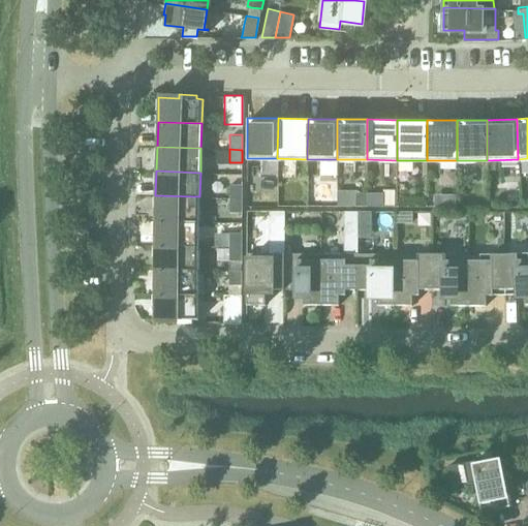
[(229,183),(229,197),(242,197),(242,183),(229,183)]
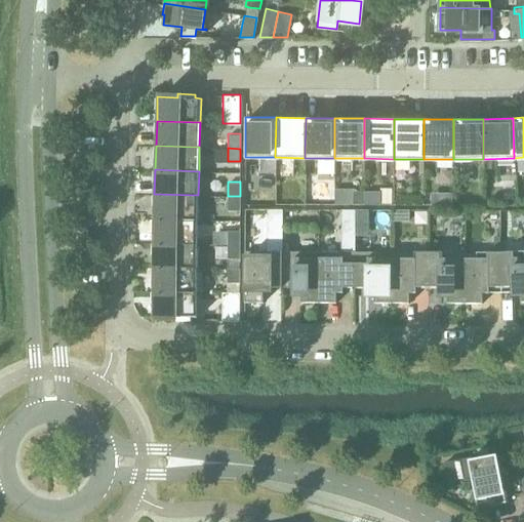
[(363,190),(351,190),(351,203),(363,203),(363,190)]
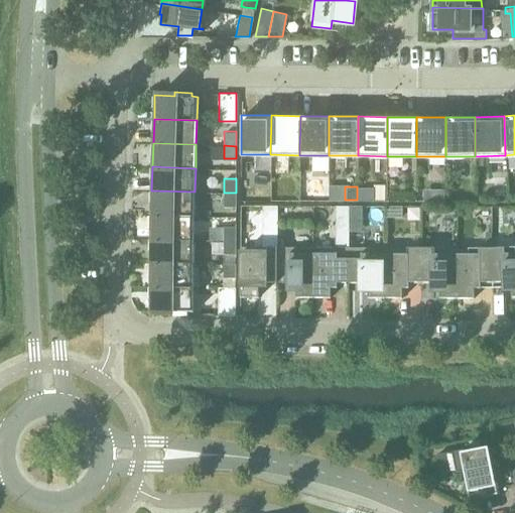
[(373,188),(359,188),(359,201),(373,201),(373,188)]
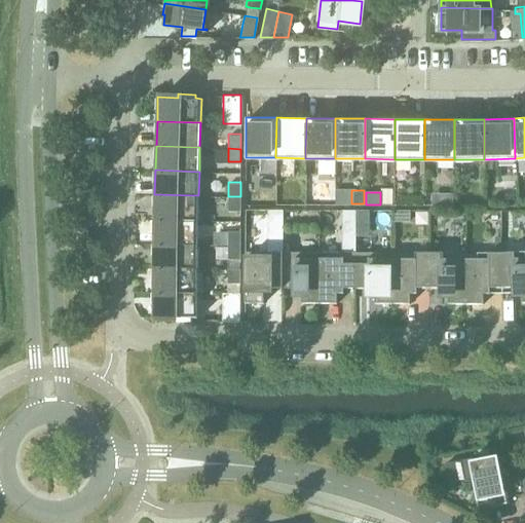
[(154,199),(154,219),(198,220),(198,195),(154,194),(154,199)]
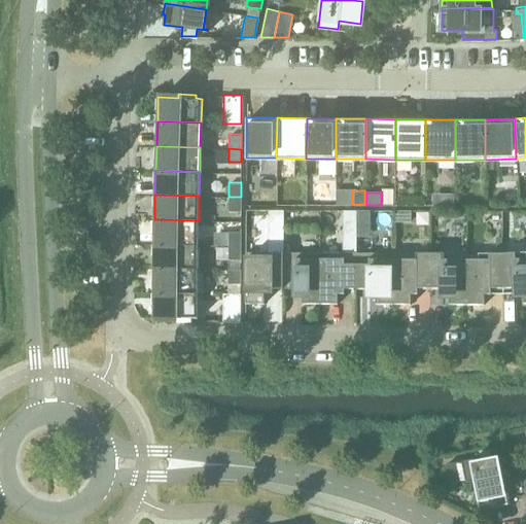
[(241,210),(241,197),(229,197),(228,210),(241,210)]
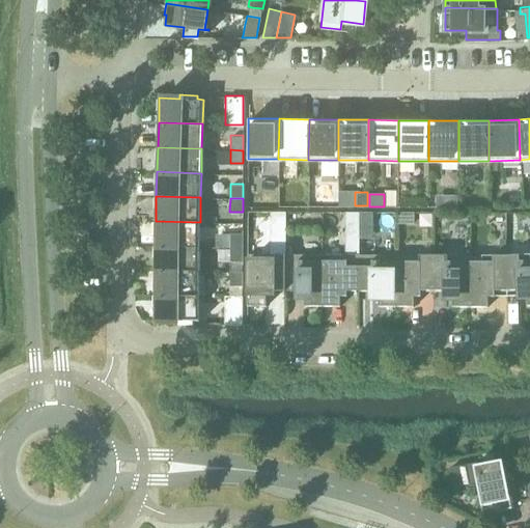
[(247,253),(247,304),(266,304),(266,289),(284,289),(285,253),(285,211),(270,211),(270,253),(247,253)]
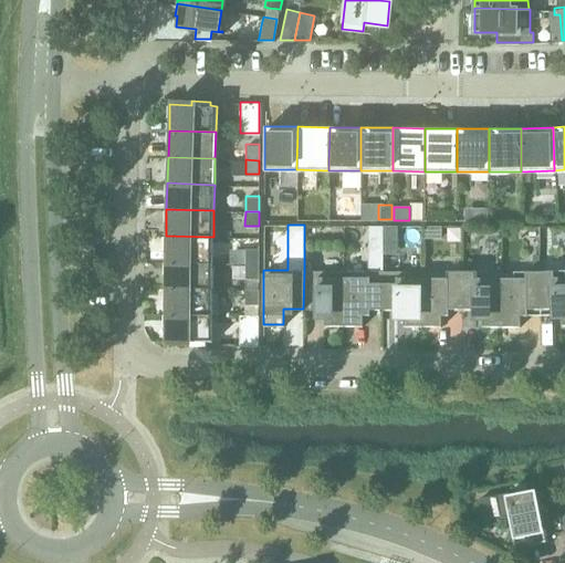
[(367,242),(382,242),(383,225),(368,225),(367,242)]
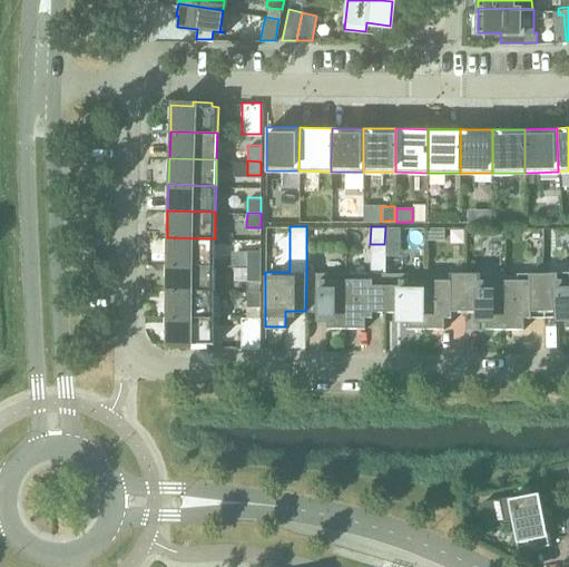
[(385,236),(400,237),(400,226),(385,226),(385,236)]
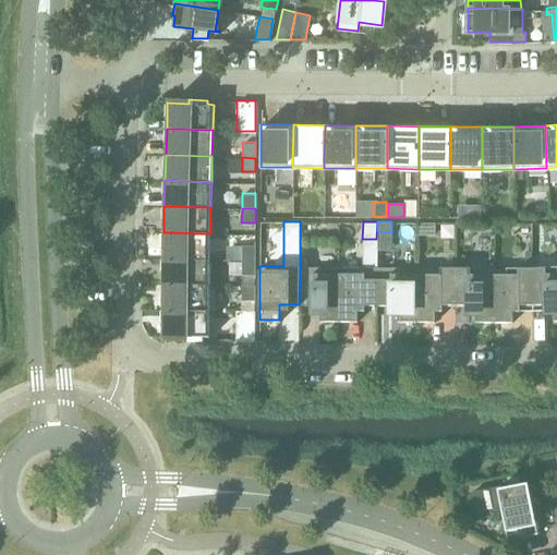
[(416,233),(434,233),(434,221),(416,221),(416,233)]
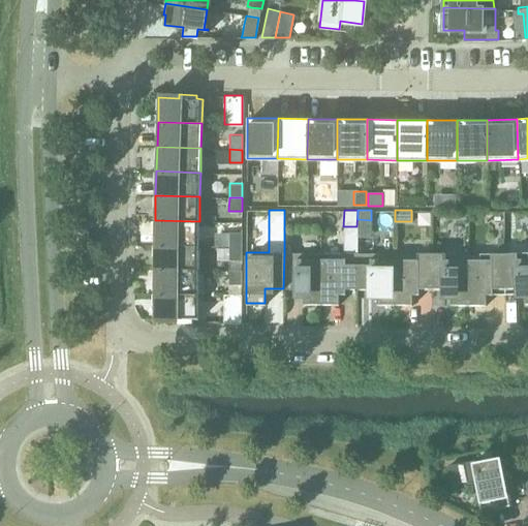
[(155,220),(155,244),(198,245),(199,221),(155,220)]
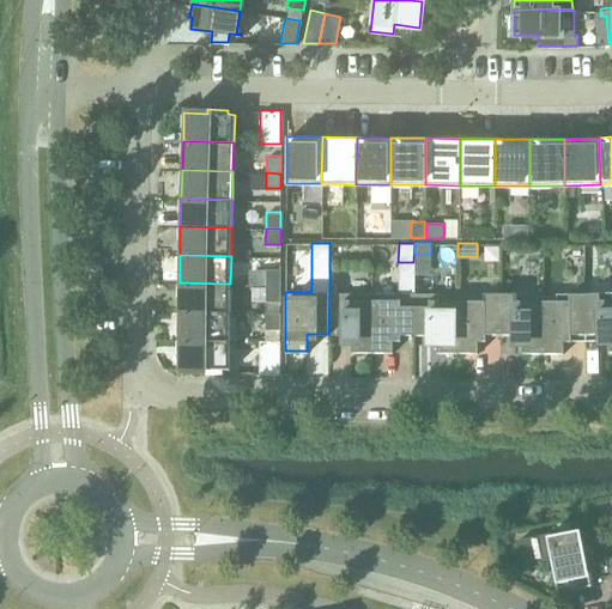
[(279,268),(265,267),(265,284),(279,285),(279,268)]
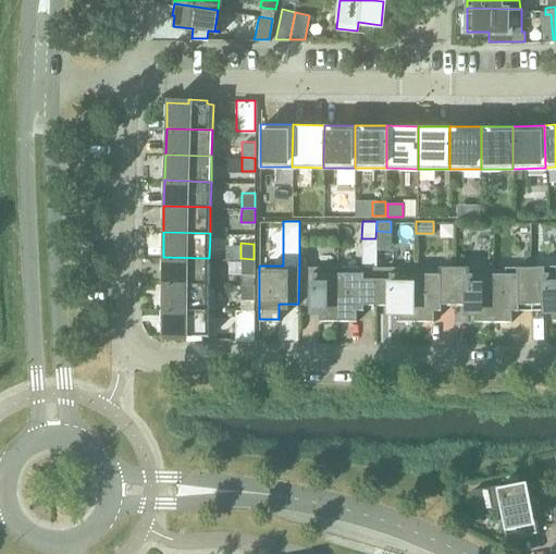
[(511,304),(531,304),(530,266),(531,266),(530,249),(523,249),(523,266),(492,266),(492,320),(510,320),(511,304)]
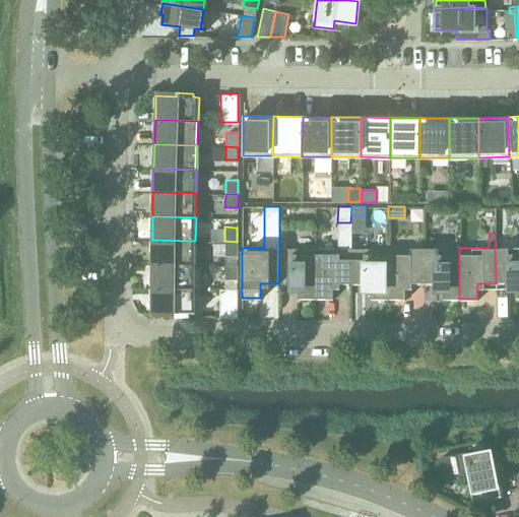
[(195,264),(195,241),(152,240),(152,264),(195,264)]
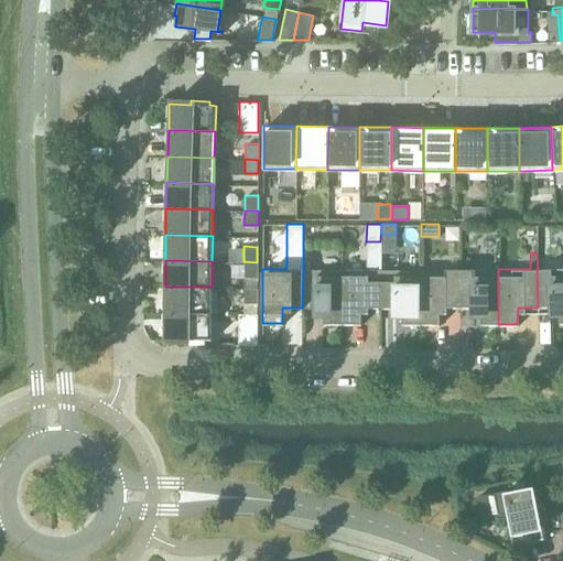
[(244,261),(244,277),(257,277),(257,262),(244,261)]
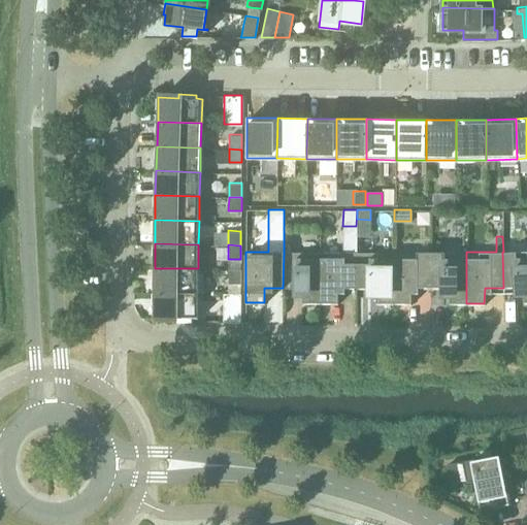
[(526,250),(503,252),(502,252),(503,288),(516,288),(516,293),(518,292),(518,291),(523,290),(524,302),(526,301),(526,250)]
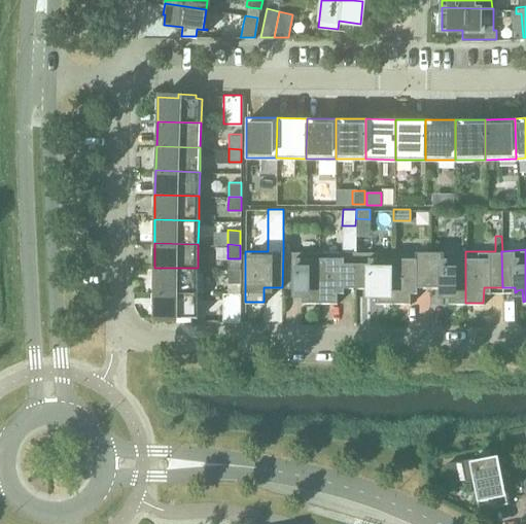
[(319,251),(283,251),(282,287),(294,287),(294,292),(296,292),(296,290),(302,290),(302,302),(319,303),(319,251)]
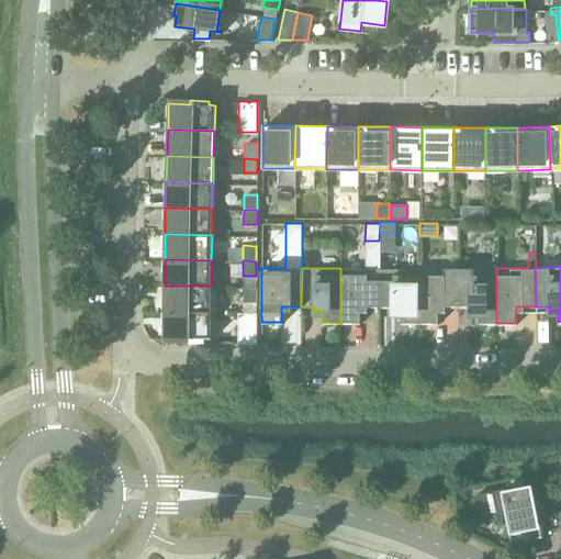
[(379,268),(340,268),(340,323),(359,323),(359,306),(380,306),(379,268)]
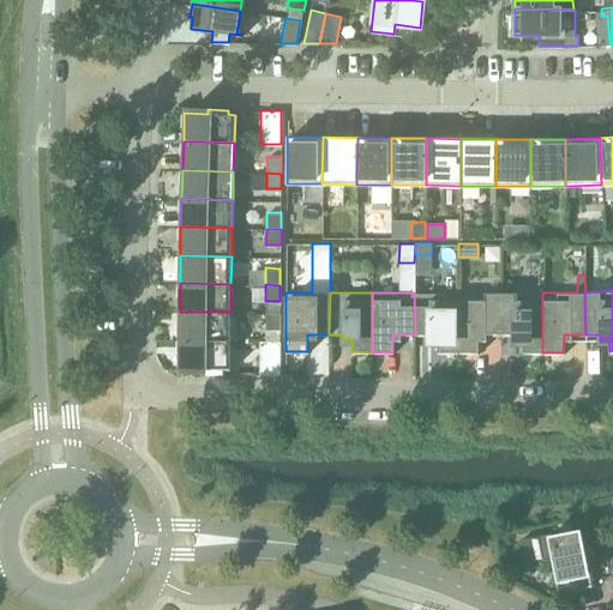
[(457,352),(457,293),(414,293),(415,334),(430,334),(430,340),(431,340),(431,338),(437,338),(437,352),(457,352)]
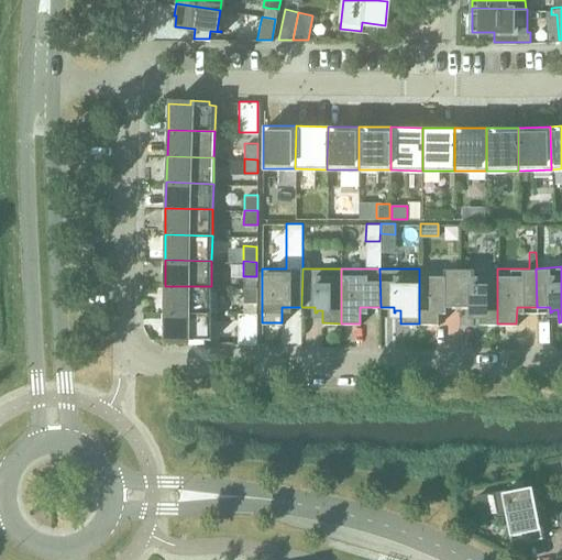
[(458,268),(419,268),(419,324),(438,324),(438,307),(459,307),(458,268)]
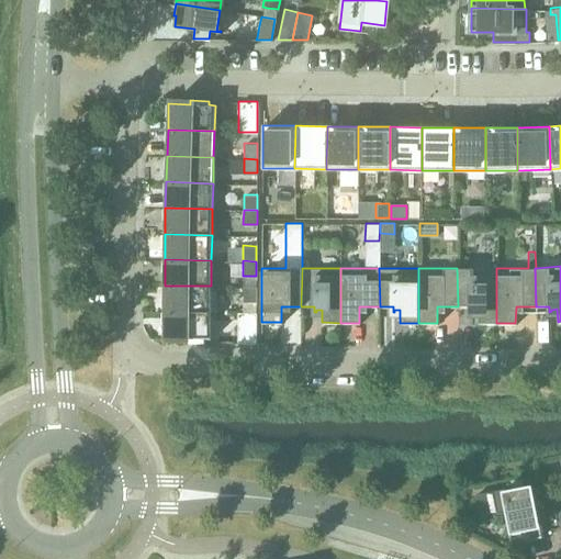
[(496,268),(457,268),(458,306),(471,306),(471,312),(472,312),(472,310),(478,310),(478,323),(496,323),(496,268)]
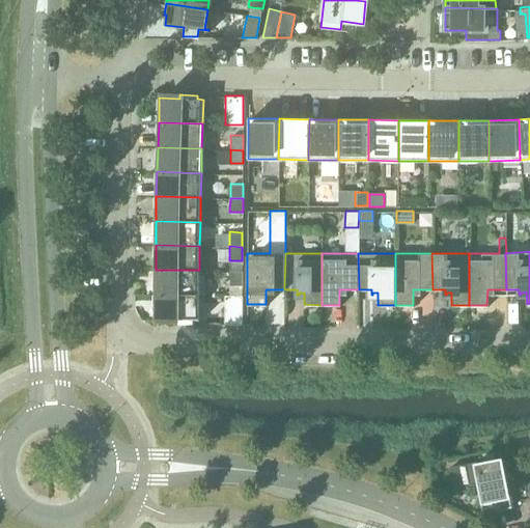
[(199,295),(199,270),(156,270),(155,295),(199,295)]
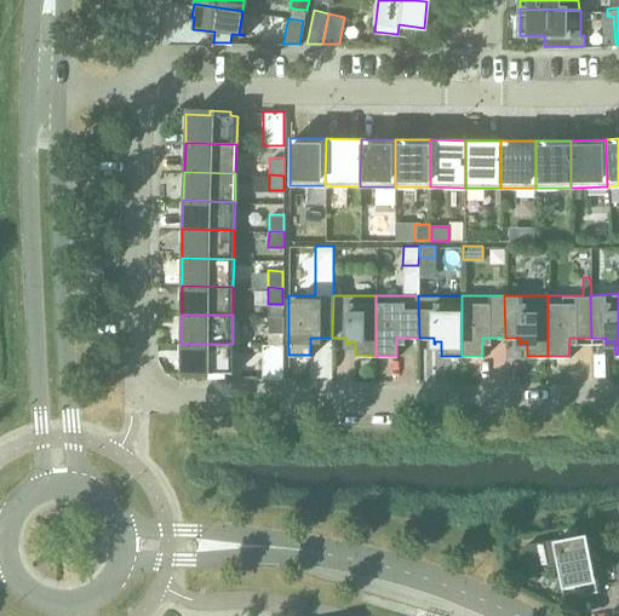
[(282,332),(282,316),(268,315),(268,332),(282,332)]
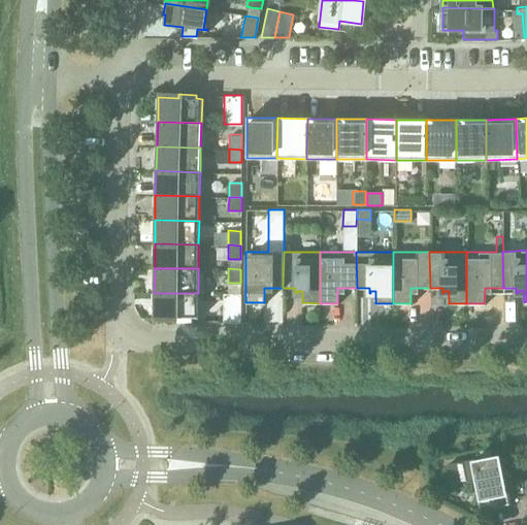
[(198,293),(154,293),(154,318),(174,318),(174,321),(192,321),(192,318),(198,318),(198,293)]
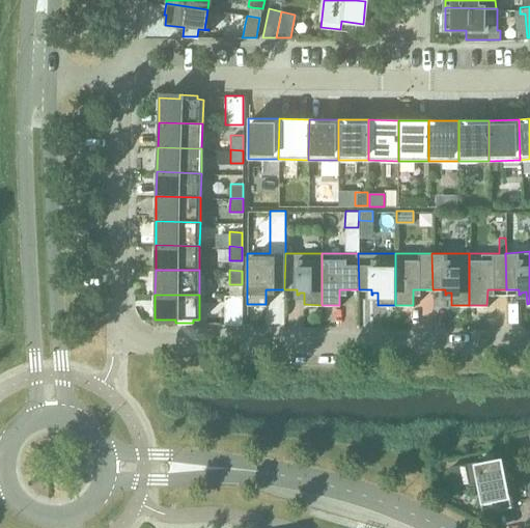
[(242,324),(242,295),(224,295),(224,324),(242,324)]
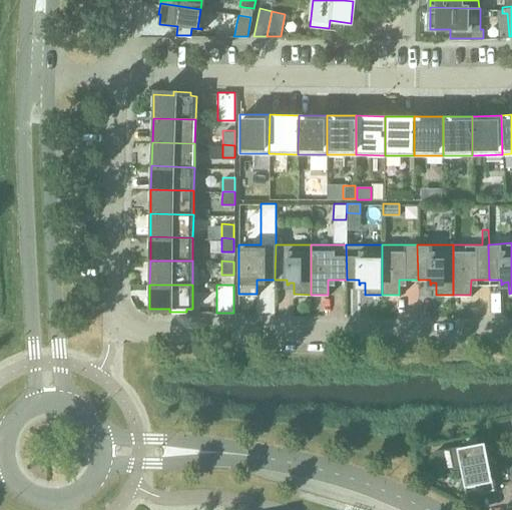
[(477,443),(476,435),(464,438),(466,445),(477,443)]
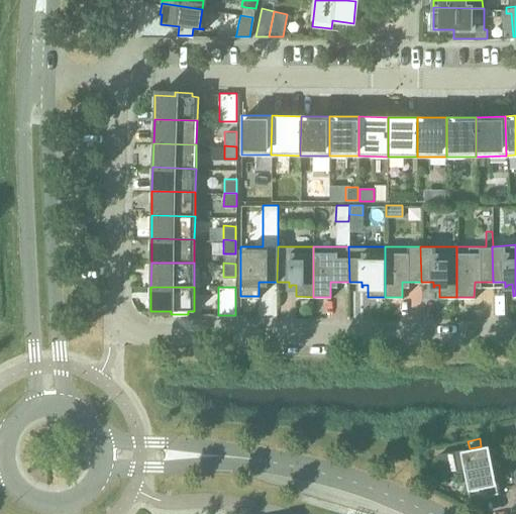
[(441,473),(465,469),(470,498),(498,493),(489,450),(465,454),(463,448),(437,453),(441,473)]
